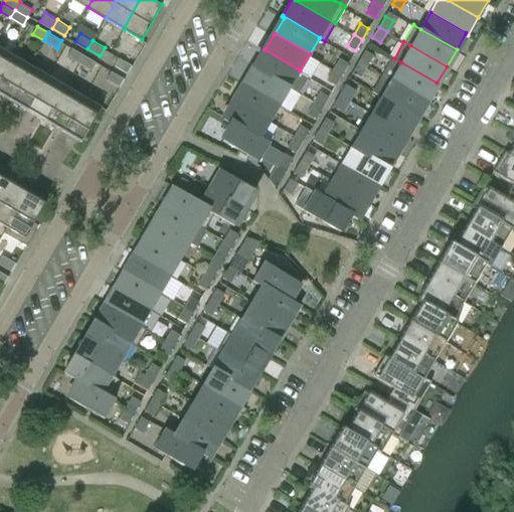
[(0,74),(13,53),(0,45),(0,74)]
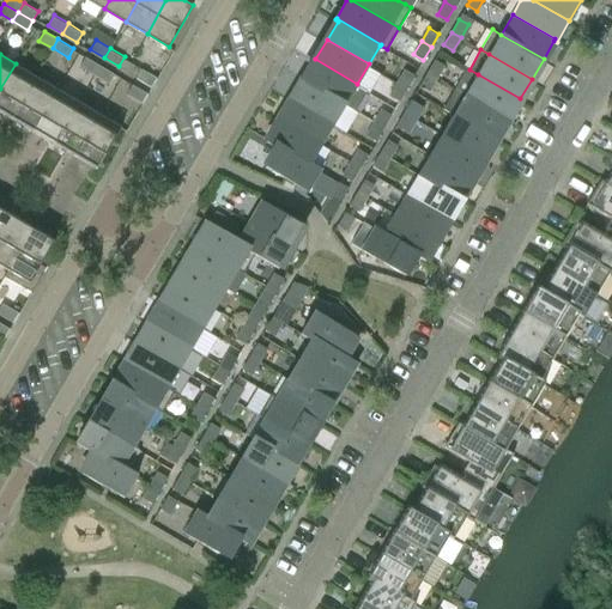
[(95,73),(101,64),(86,55),(80,65),(95,73)]
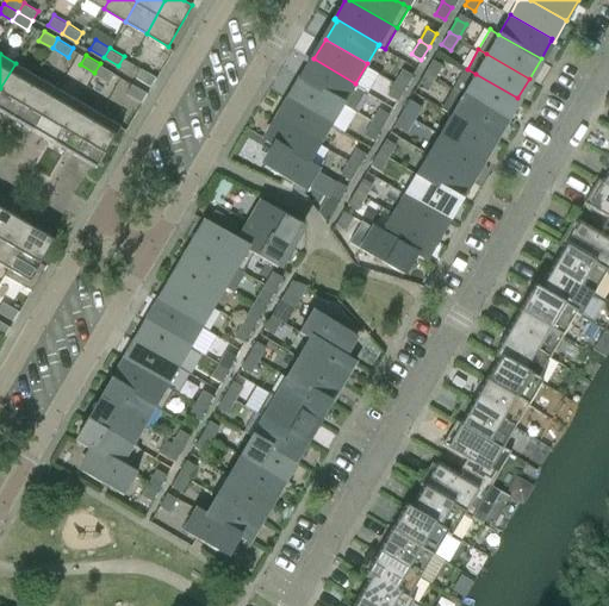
[(365,88),(355,83),(314,58),(302,79),(345,104),(353,108),(365,88)]
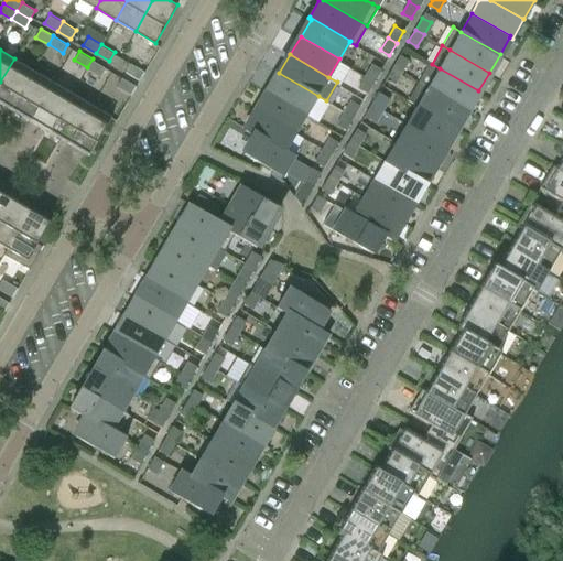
[(401,54),(393,66),(402,72),(410,58),(401,54)]
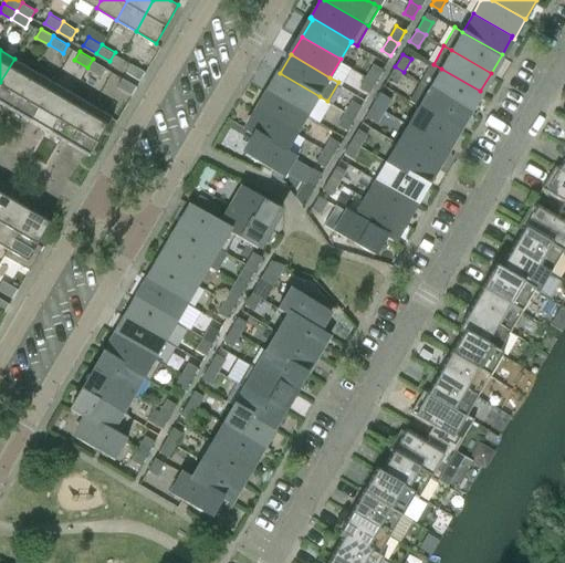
[(0,82),(0,101),(11,108),(33,70),(14,59),(0,82)]
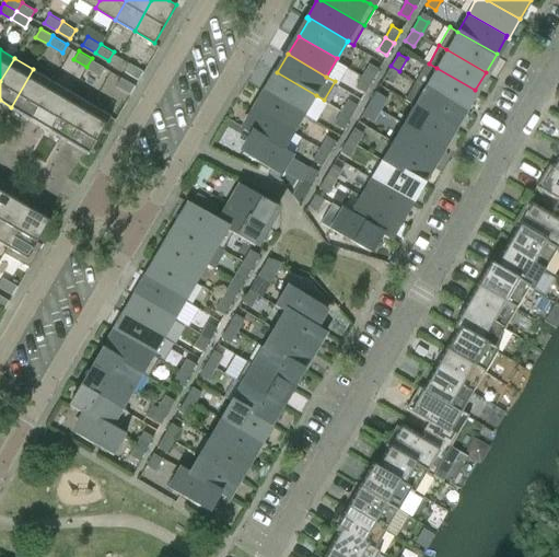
[(105,67),(92,58),(86,67),(100,76),(105,67)]
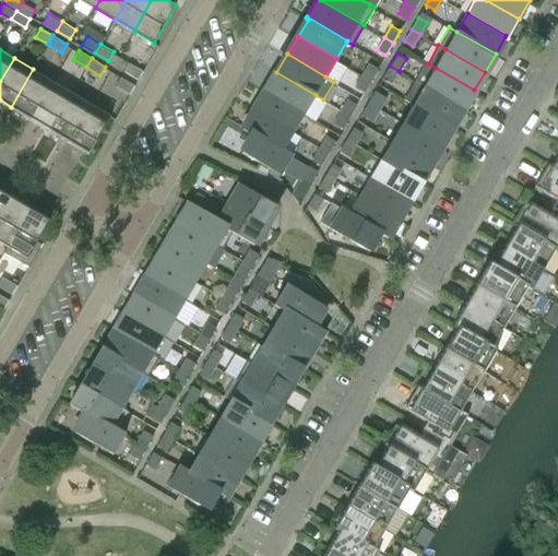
[(130,61),(125,70),(139,80),(144,70),(130,61)]
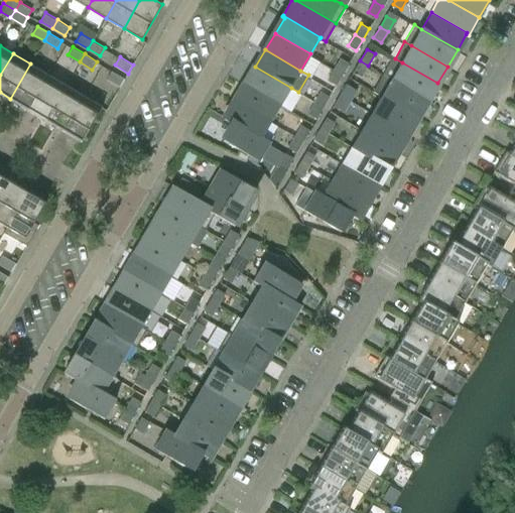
[(383,74),(392,79),(427,100),(437,83),(402,62),(395,58),(393,56),(383,74)]
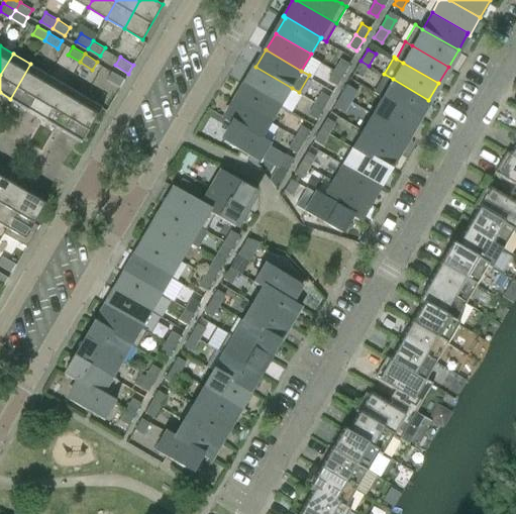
[(335,68),(343,73),(349,62),(341,58),(335,68)]
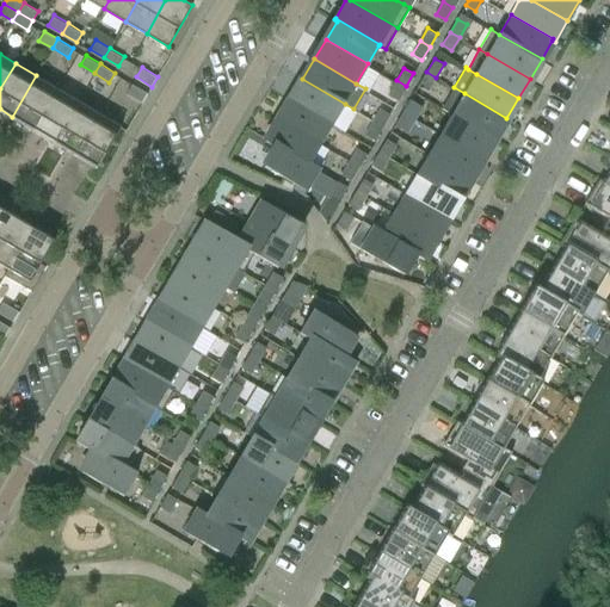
[(436,78),(426,72),(419,84),(429,90),(436,78)]
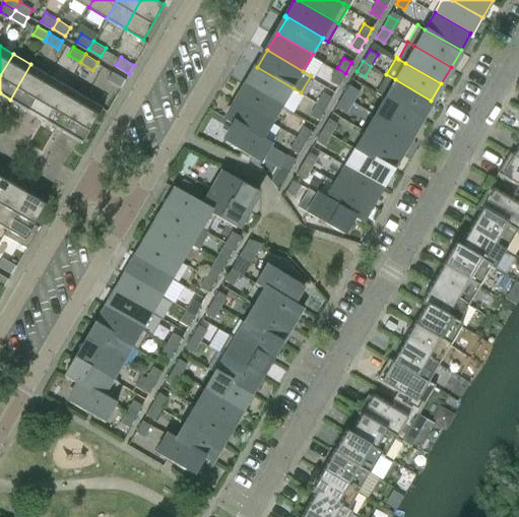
[(49,75),(30,64),(10,100),(28,110),(49,75)]
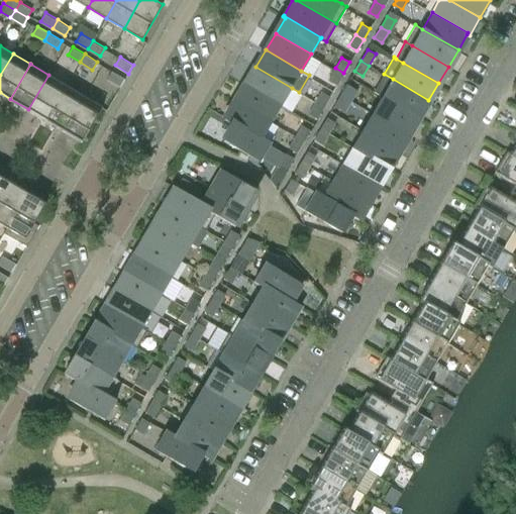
[(282,104),(292,88),(255,67),(245,84),(282,104)]
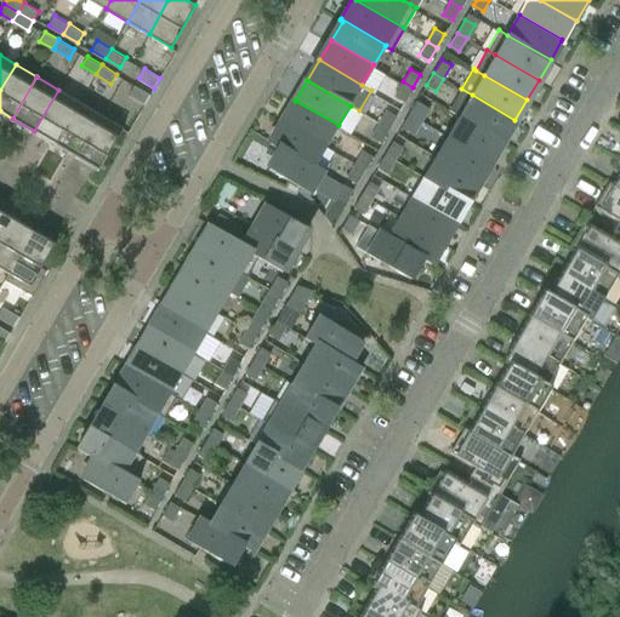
[(405,101),(413,87),(403,81),(396,95),(405,101)]
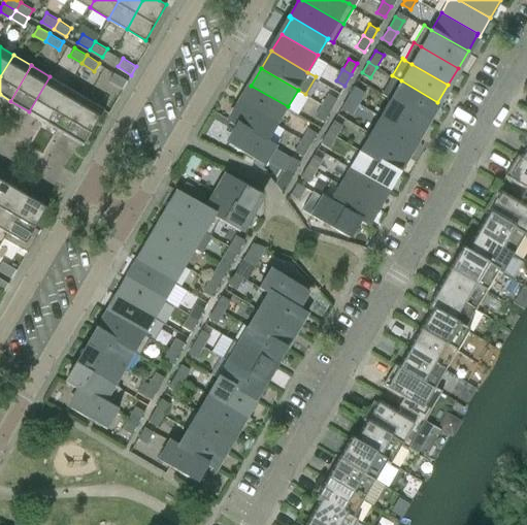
[(114,71),(109,79),(124,88),(129,79),(114,71)]
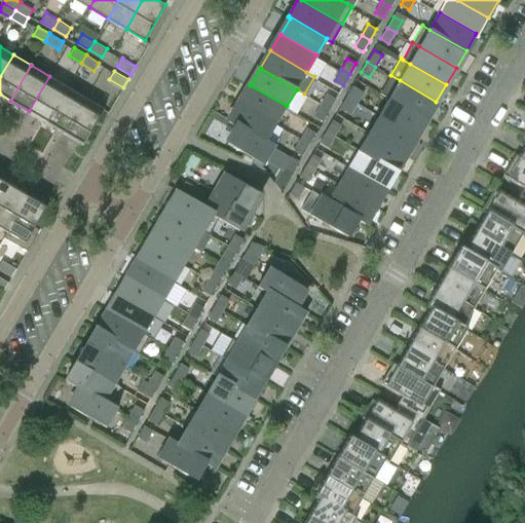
[(436,102),(400,80),(390,75),(380,92),(389,98),(425,119),(436,102)]
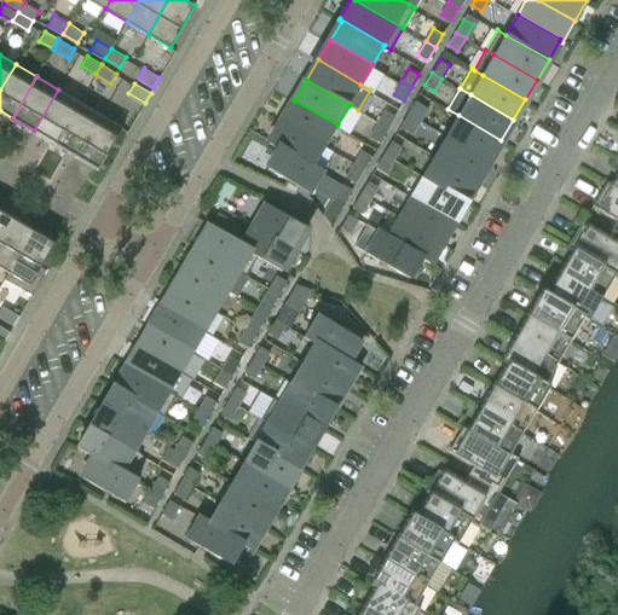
[(58,90),(34,131),(56,144),(80,102),(58,90)]
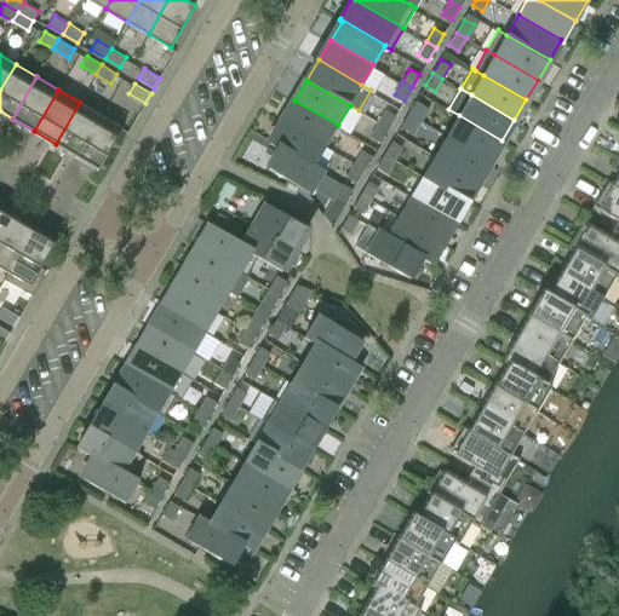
[(417,99),(410,113),(418,119),(427,105),(417,99)]
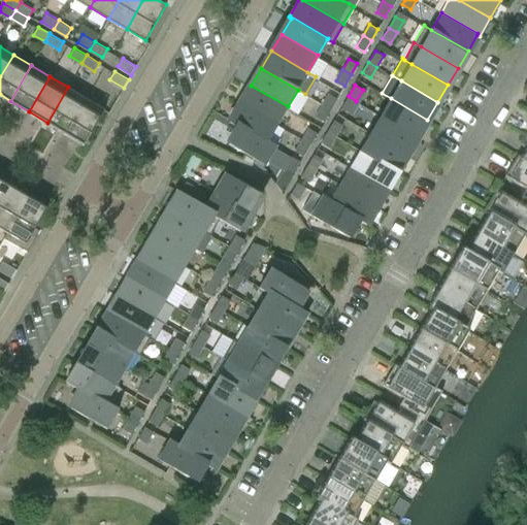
[(277,124),(288,106),(251,86),(241,102),(277,124)]
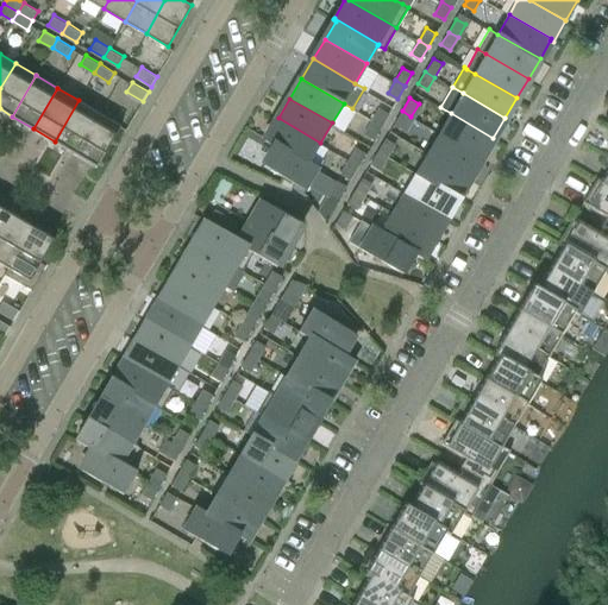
[(55,142),(75,153),(99,113),(79,100),(55,142)]
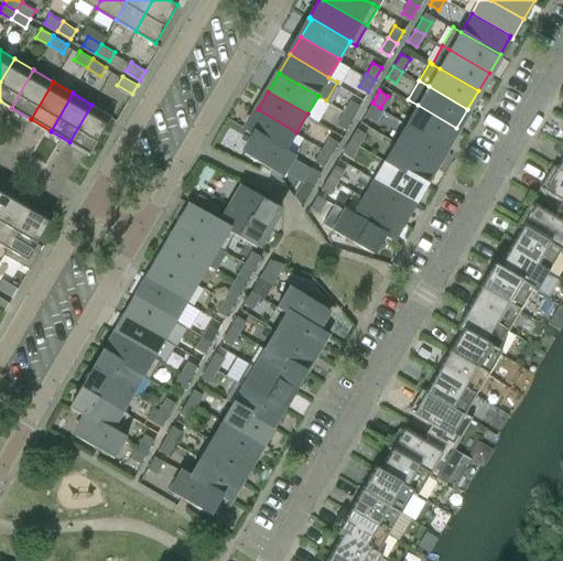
[(344,111),(353,117),(360,105),(352,99),(344,111)]
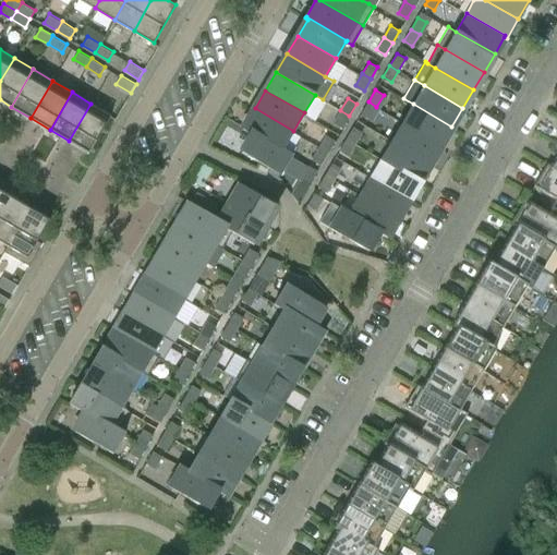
[(376,107),(368,101),(361,113),(370,118),(376,107)]
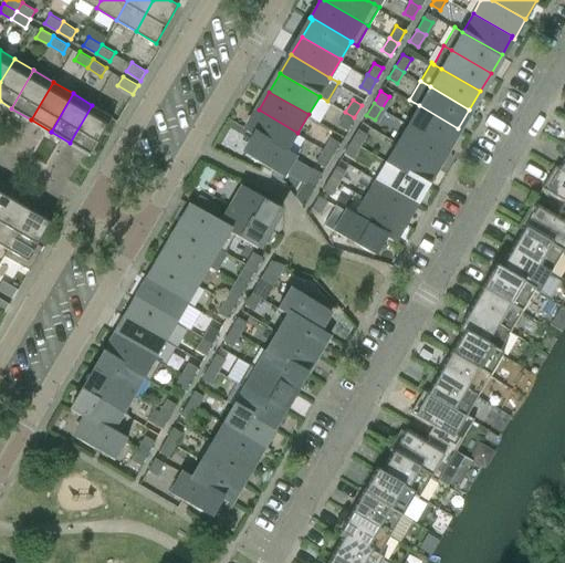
[(92,105),(70,143),(91,155),(113,116),(92,105)]
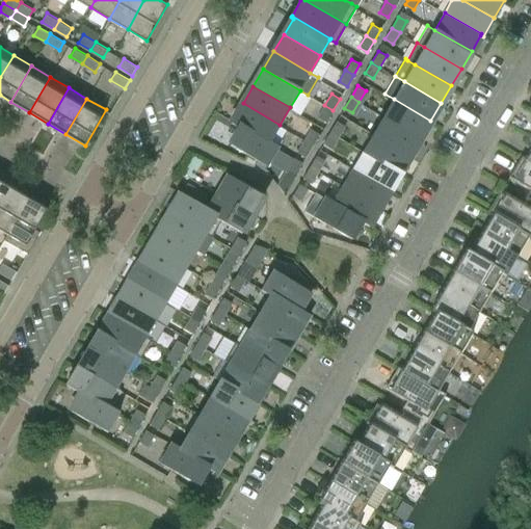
[(421,137),(422,136),(430,121),(394,99),(383,116),(421,137)]
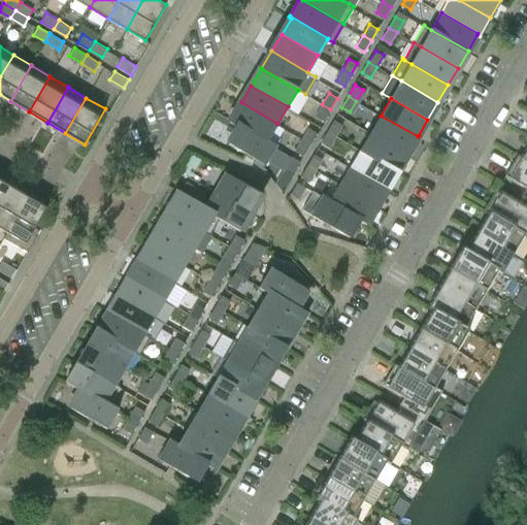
[(267,141),(268,139),(277,124),(241,102),(230,121),(239,126),(239,125),(267,141)]
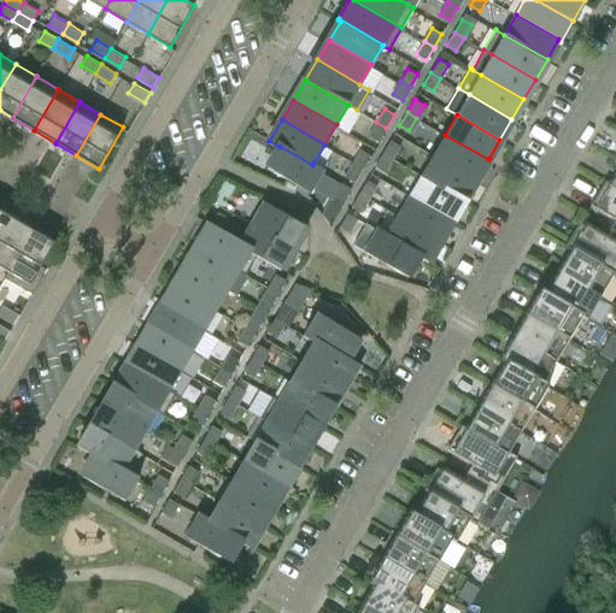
[(379,140),(386,128),(376,122),(369,135),(379,140)]
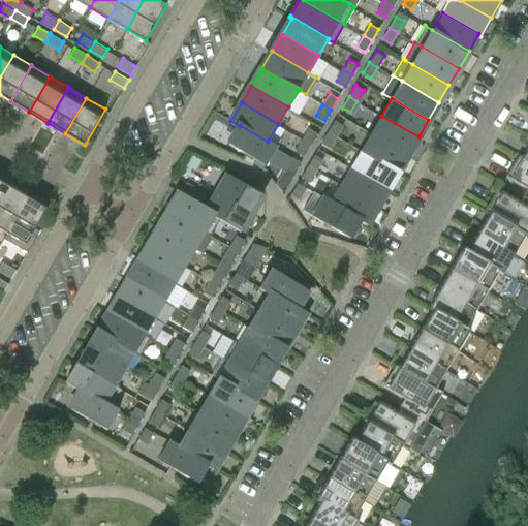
[(408,154),(407,155),(409,157),(422,136),(420,135),(418,136),(381,116),(372,132),(408,154)]
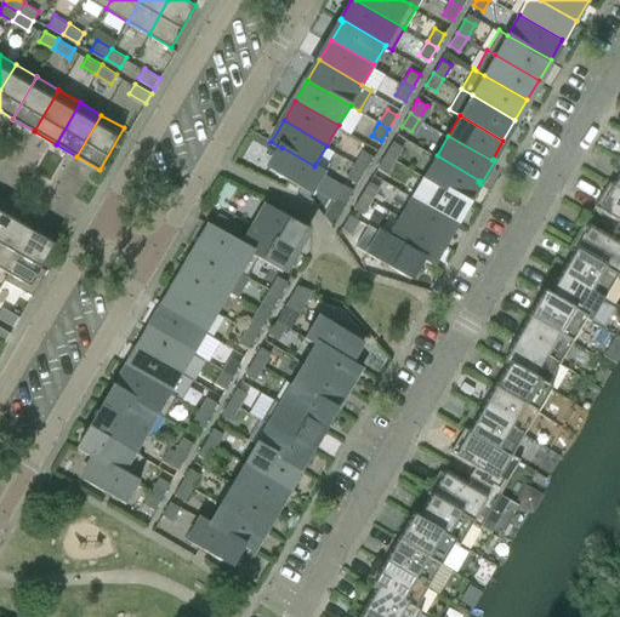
[(393,140),(386,153),(396,159),(403,146),(393,140)]
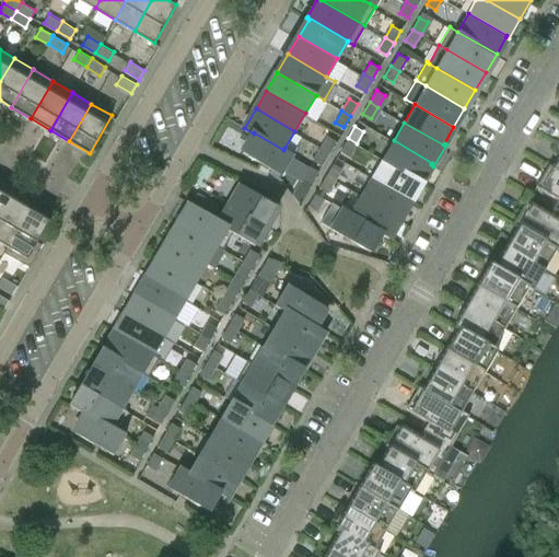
[(254,132),(254,134),(243,151),(282,174),(294,153),(284,148),(283,150),(254,132)]
